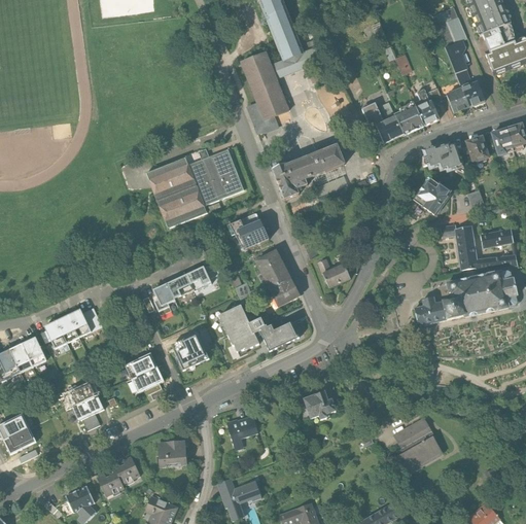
[(256,0),(257,2),(259,2),(270,28),(282,59),(288,57),(303,51),(300,44),(281,0),(256,0)]
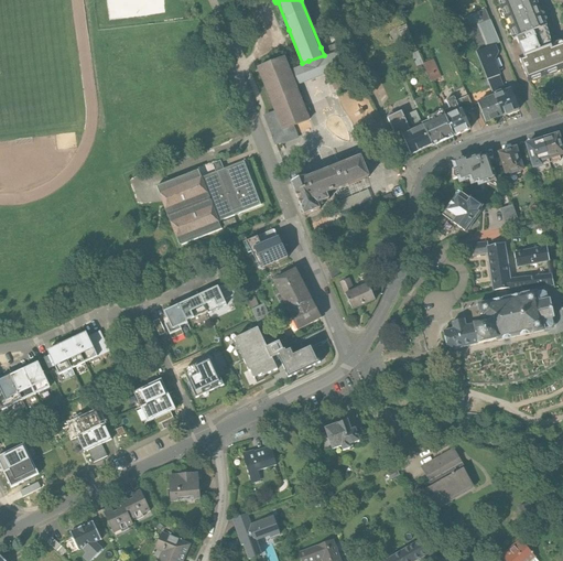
[(562,38),(550,43),(549,36),(545,23),(534,0),(496,0),(512,38),(515,35),(522,53),(518,54),(526,76),(562,61),(562,38)]
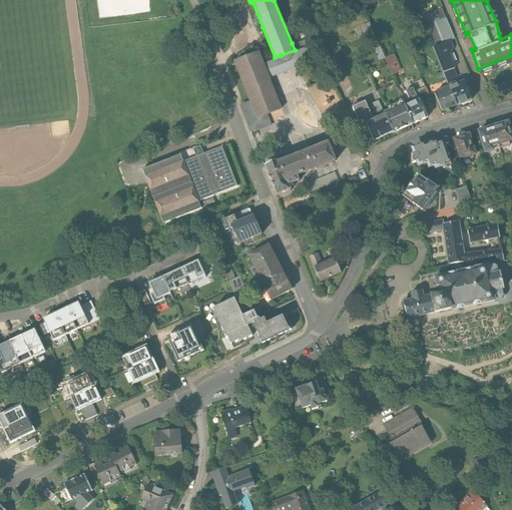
[(419,14),(423,23),(444,14),(440,6),(419,14)]
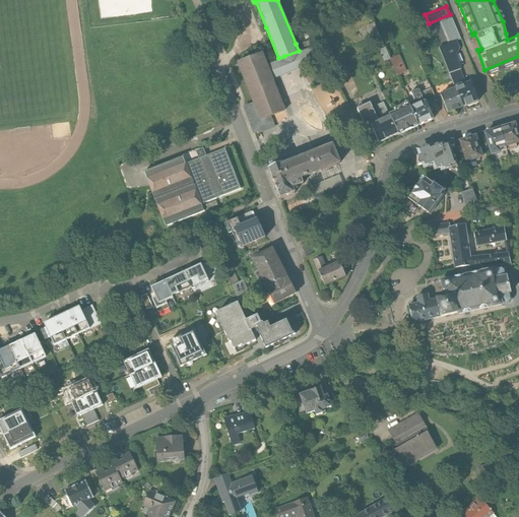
[(429,23),(437,45),(455,38),(458,36),(450,14),(429,23)]
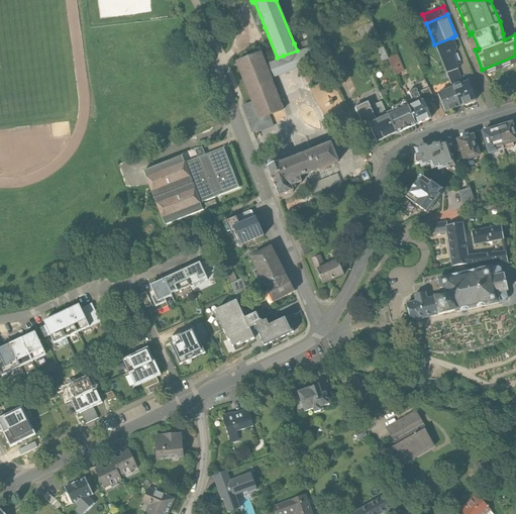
[(381,43),(372,20),(364,23),(374,46),(376,45),(381,43)]
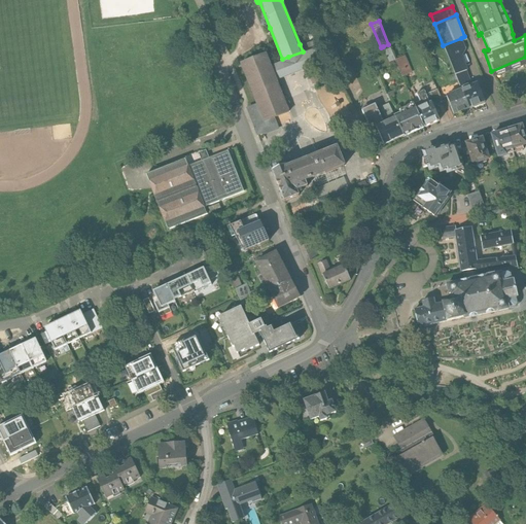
[(274,74),(275,77),(321,60),(313,38),(300,44),(303,51),(288,57),(282,59),(270,64),(274,74)]
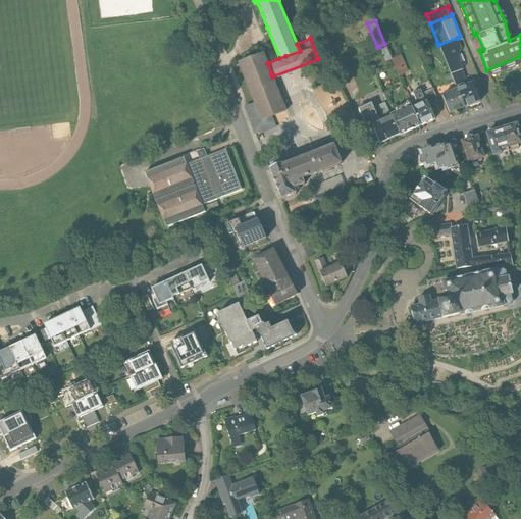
[(456,86),(459,85),(458,82),(464,80),(460,68),(461,68),(454,52),(459,45),(457,38),(438,45),(456,86)]
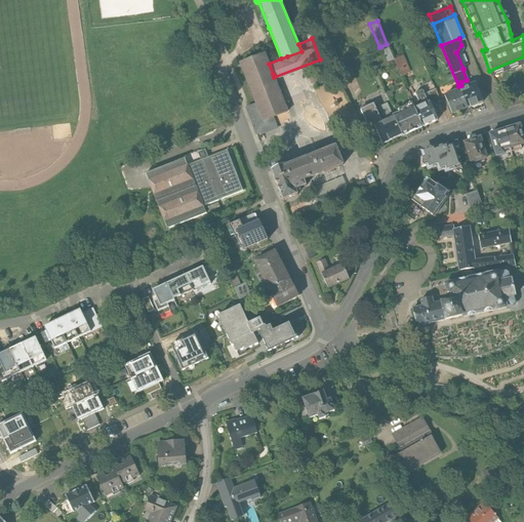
[(393,56),(387,44),(381,46),(387,58),(393,56)]
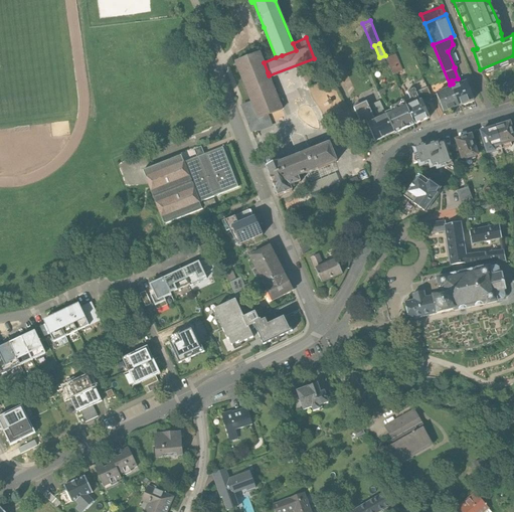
[(259,50),(234,59),(250,100),(257,116),(266,113),(269,111),(281,107),(269,75),(268,72),(264,62),(259,50)]
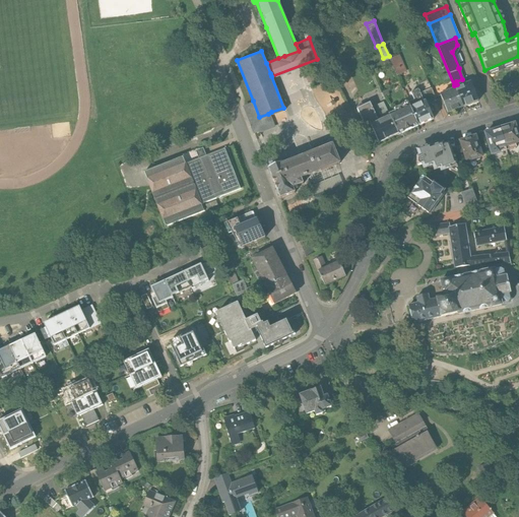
[(398,54),(389,58),(397,76),(405,72),(398,54)]
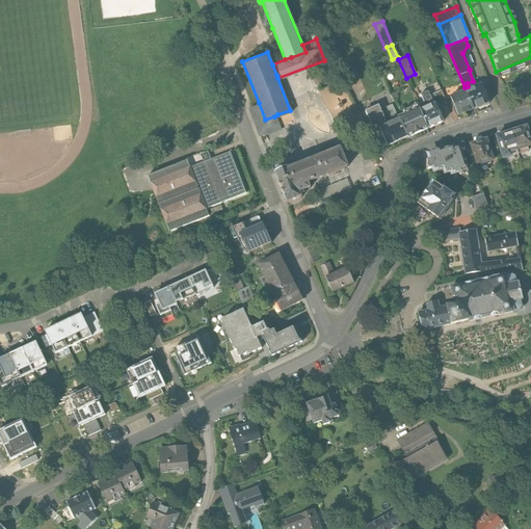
[(468,86),(465,87),(473,105),(487,99),(480,81),(468,86)]
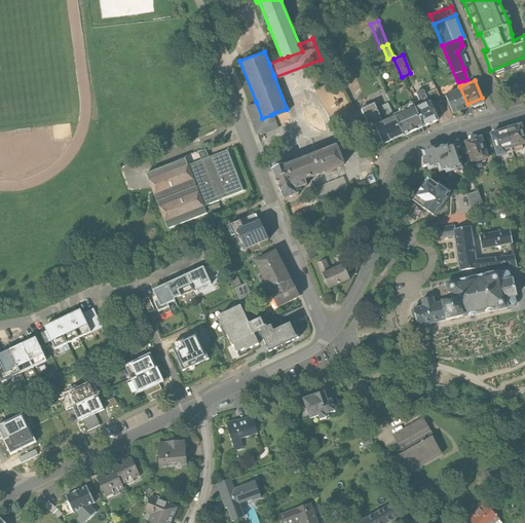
[(397,101),(410,98),(408,85),(395,88),(397,101)]
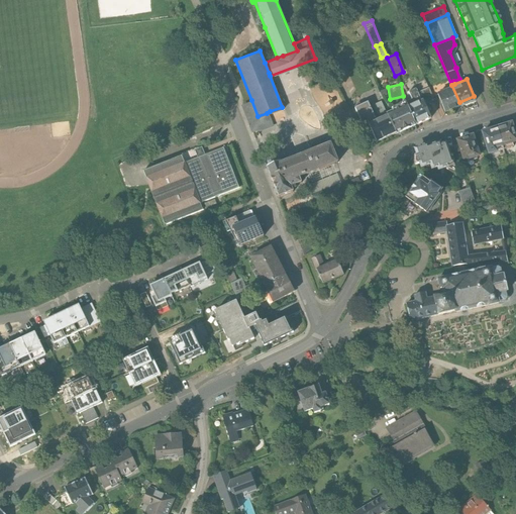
[(420,98),(415,85),(407,89),(410,96),(404,98),(406,101),(414,121),(429,115),(421,97),(420,98)]
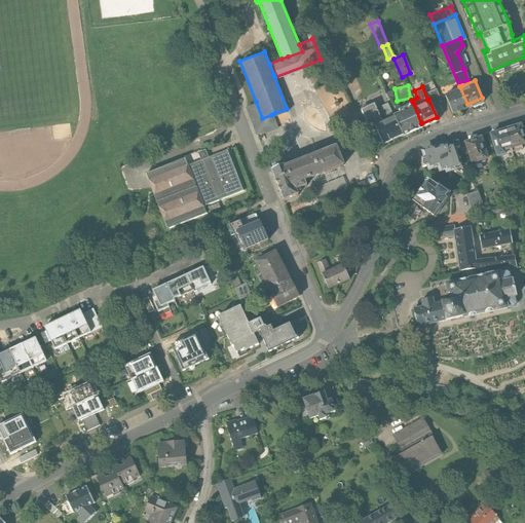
[(451,110),(467,104),(459,86),(444,92),(451,110)]
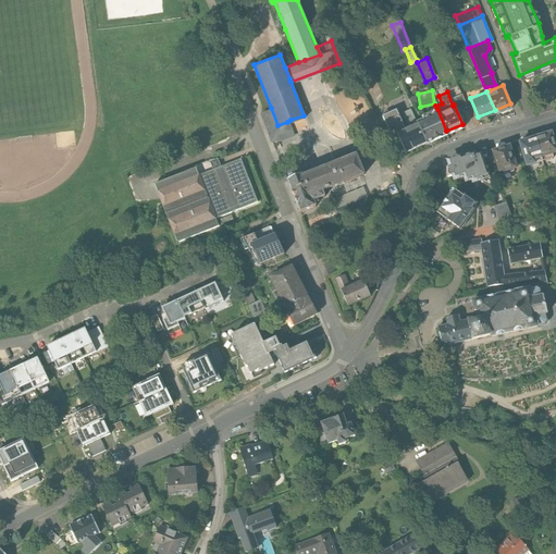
[(425,140),(417,121),(404,126),(395,107),(382,112),(394,139),(398,137),(405,150),(425,140)]
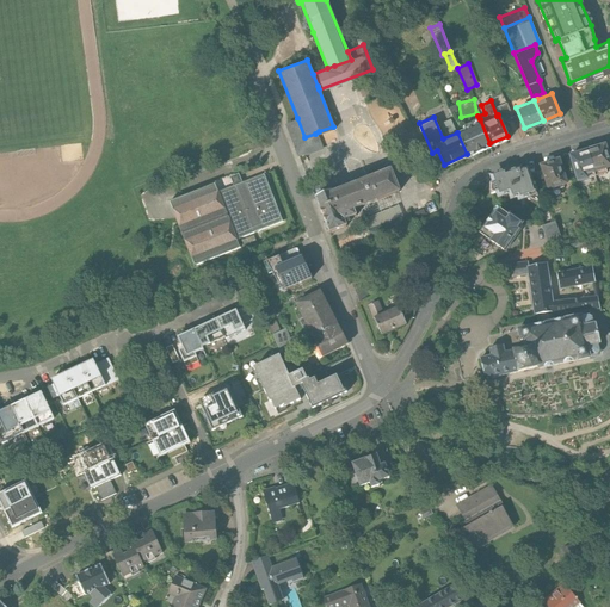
[(305,137),(297,118),(285,123),(297,153),(302,150),(303,153),(320,146),(315,134),(305,137)]
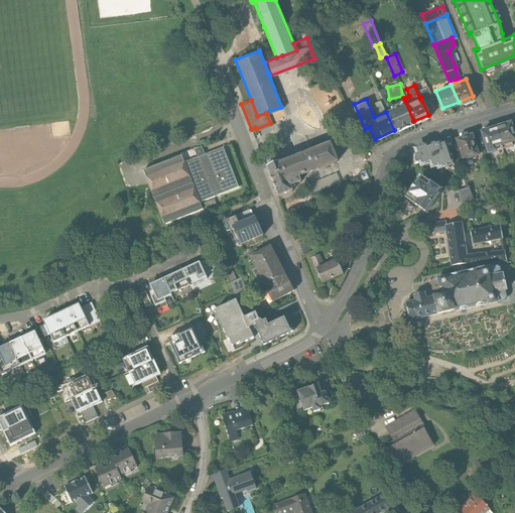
[(385,110),(386,112),(394,130),(413,121),(405,101),(385,110)]
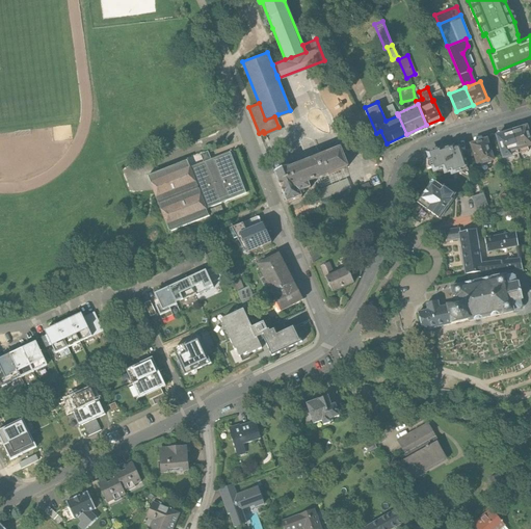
[(525,123),(510,128),(518,150),(527,147),(526,143),(530,142),(525,123)]
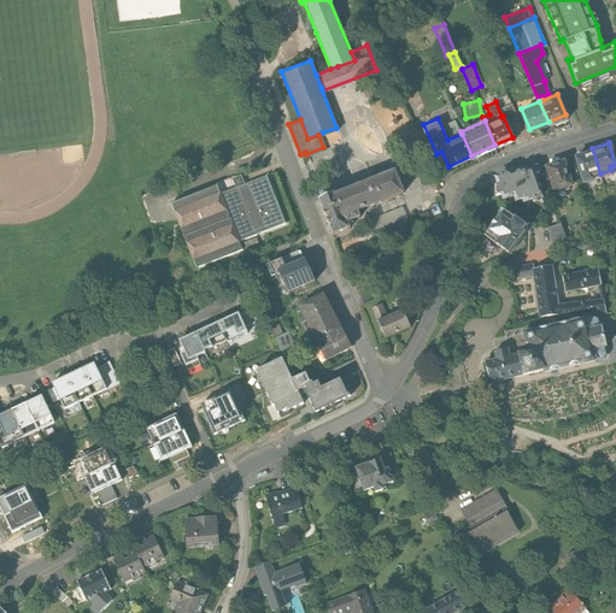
[(582,180),(600,174),(592,148),(574,153),(582,180)]
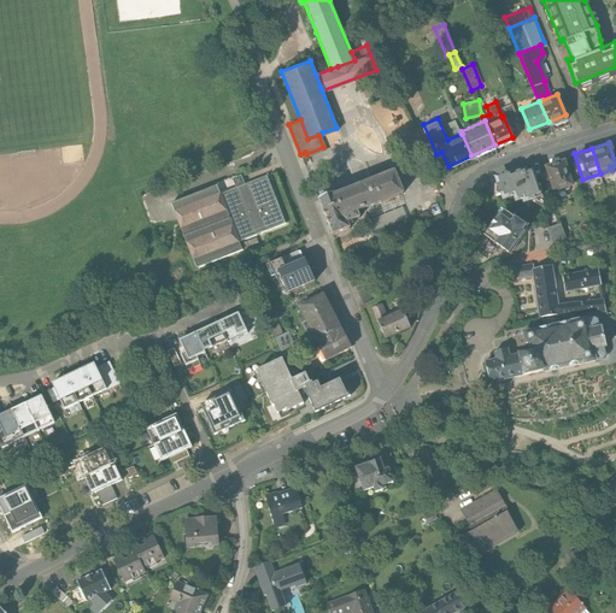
[(556,160),(545,164),(552,187),(570,181),(563,158),(562,158),(559,158),(556,159),(556,160)]
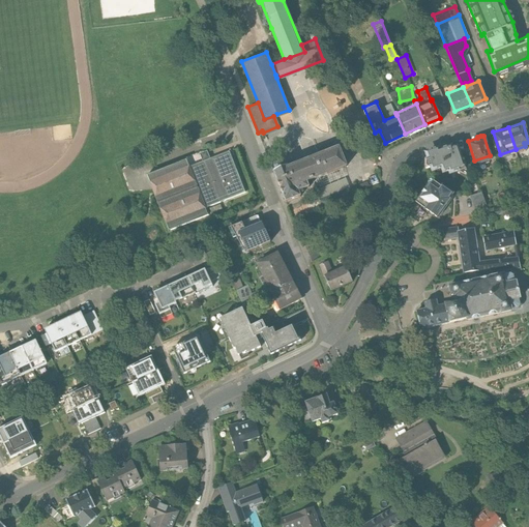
[(459,147),(457,144),(450,146),(449,144),(437,149),(436,146),(425,150),(427,152),(428,155),(423,156),(423,166),(431,163),(432,166),(432,167),(441,163),(443,168),(448,166),(449,169),(464,164),(463,159),(459,147)]
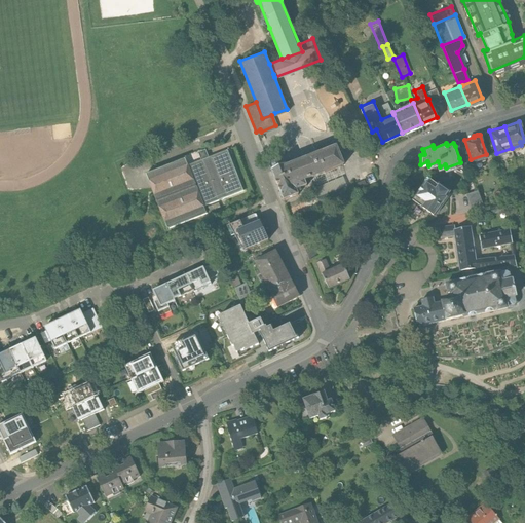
[(460,144),(455,146),(459,158),(464,155),(460,144)]
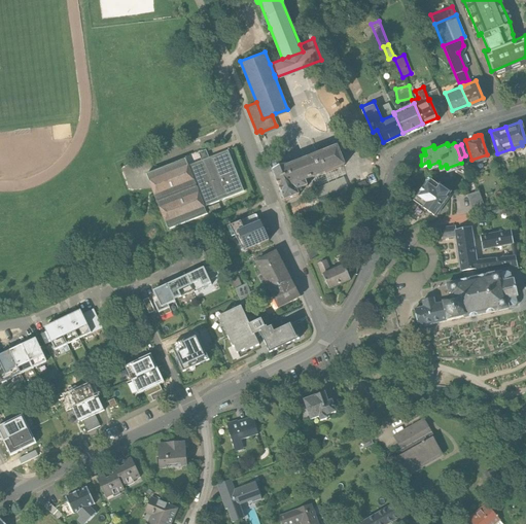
[(271,169),(282,199),(297,193),(296,190),(300,189),(299,186),(306,183),(304,178),(328,169),(343,163),(336,145),(322,150),(290,163),(286,165),(285,163),(271,169)]
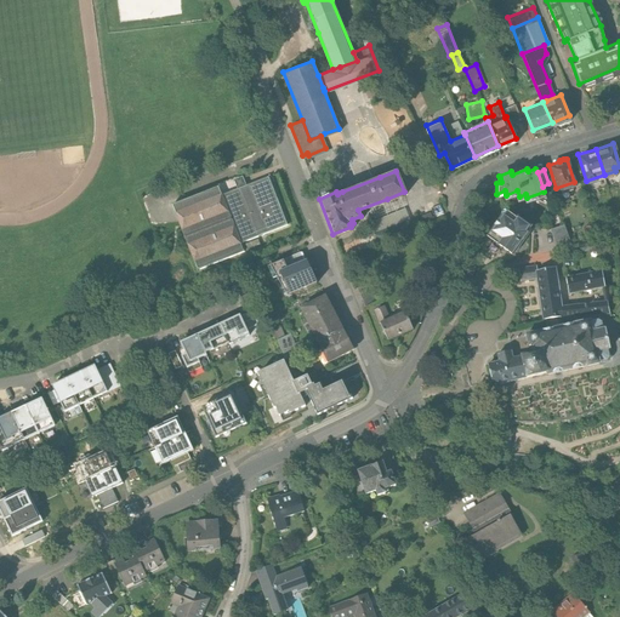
[(248,183),(229,189),(228,184),(226,178),(177,195),(180,203),(182,209),(189,230),(199,256),(203,263),(251,246),(248,238),(246,235),(267,228),(293,218),(276,172),(248,183)]
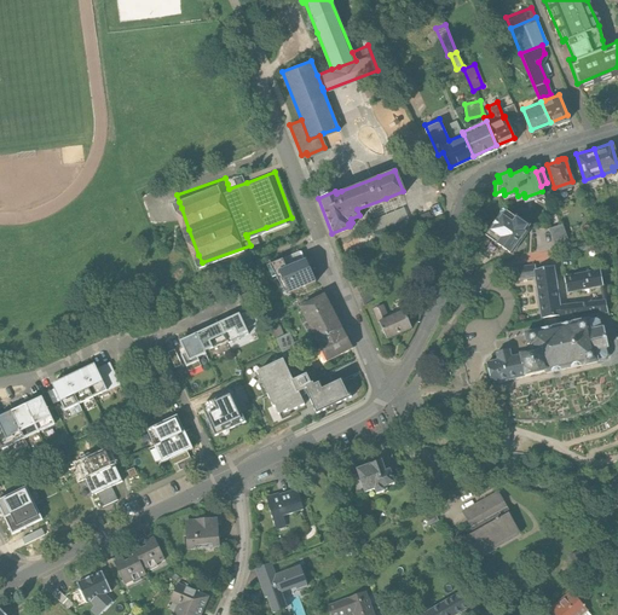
[(500,181),(498,178),(496,179),(485,193),(497,202),(503,195),(504,193),(503,190),(495,193),(495,183),(500,181)]
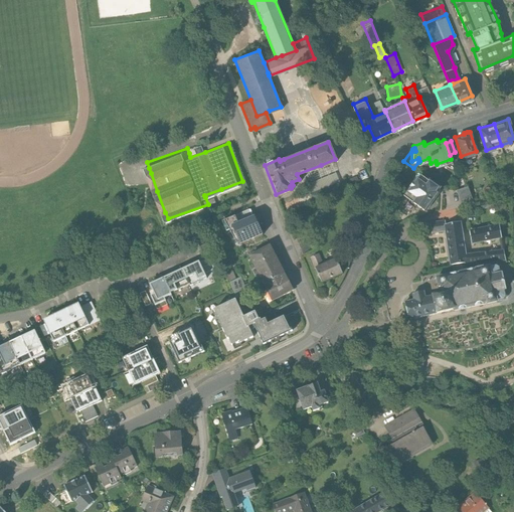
[(407,192),(404,195),(424,209),(437,192),(435,191),(439,186),(429,179),(427,181),(425,179),(422,182),(416,177),(406,191),(407,192)]
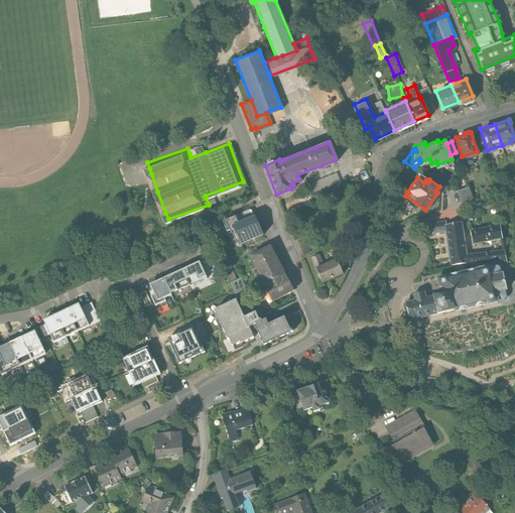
[(340,180),(310,191),(314,201),(343,188),(340,180)]
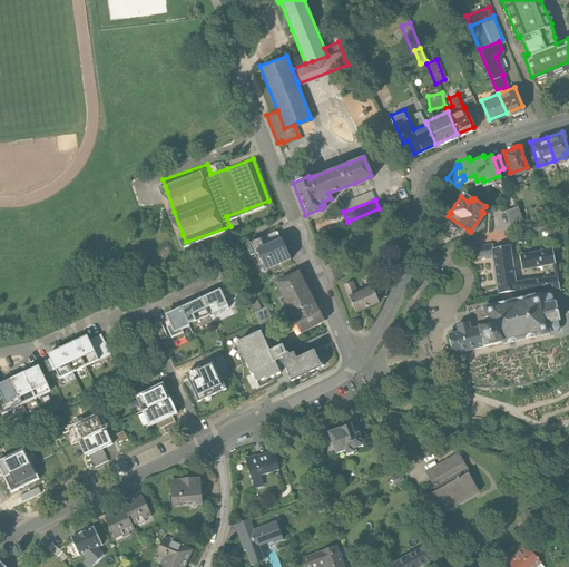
[(517,205),(504,208),(510,227),(523,225),(517,205)]
